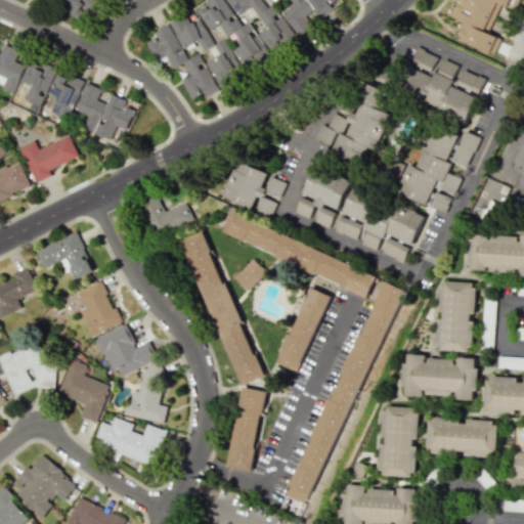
[(96,1),(94,0),(32,0),(33,1),(33,0),(44,0),(45,0),(56,0),(79,20),(96,1)]
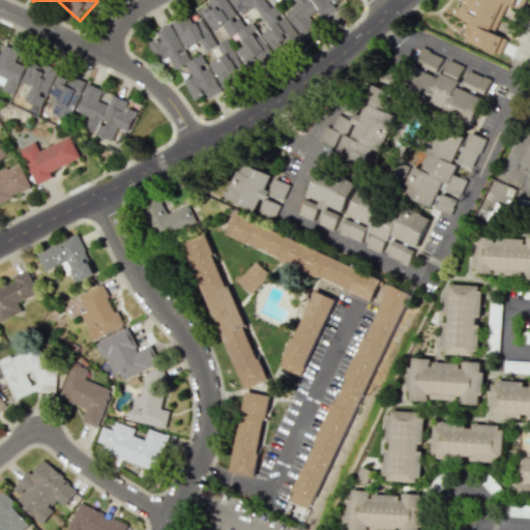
[(200,9),(211,31),(223,25),(229,37),(237,33),(243,46),(236,50),(228,38),(216,45),(223,55),(208,63),(222,88),(227,93),(239,87),(236,81),(246,70),(270,57),(271,56),(253,22),(245,26),(236,16),(227,0),(211,0),(205,7),(200,9)]
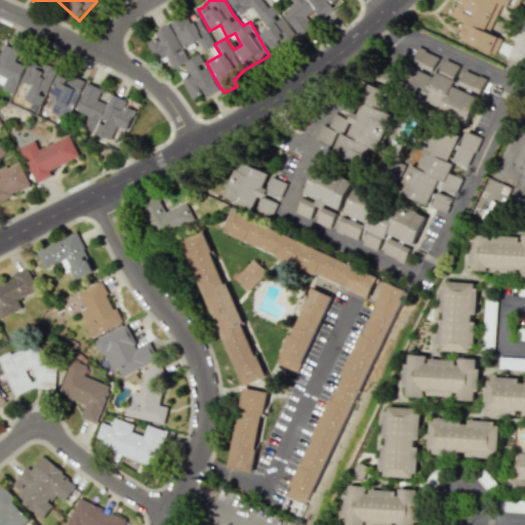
[(273,54),(296,38),(273,4),(267,8),(261,0),(227,0),(238,15),(251,6),(267,28),(259,33),(273,54)]
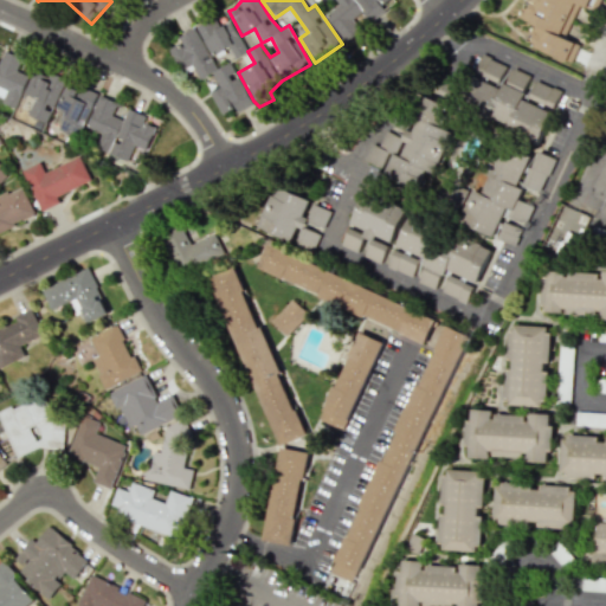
[(388,0),(314,0),(317,4),(322,0),(335,0),(337,2),(327,14),(345,43),(367,28),(359,14),(362,13),(372,21),(384,10),(381,5),(388,0)]
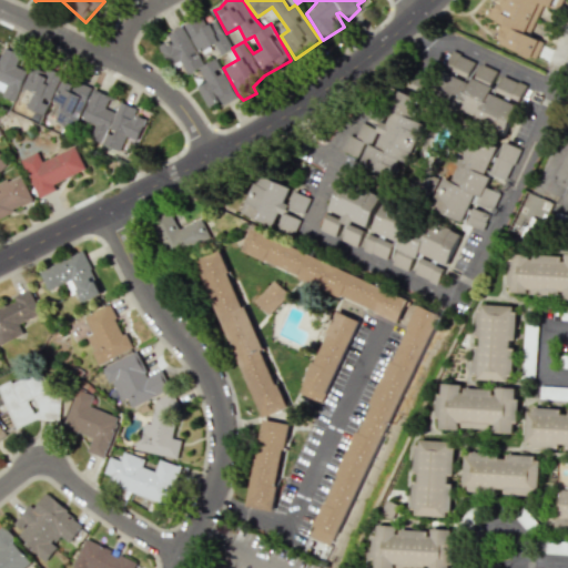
[(214,43),(220,54),(231,49),(216,20),(204,26),(200,17),(184,24),(198,52),(214,43)]
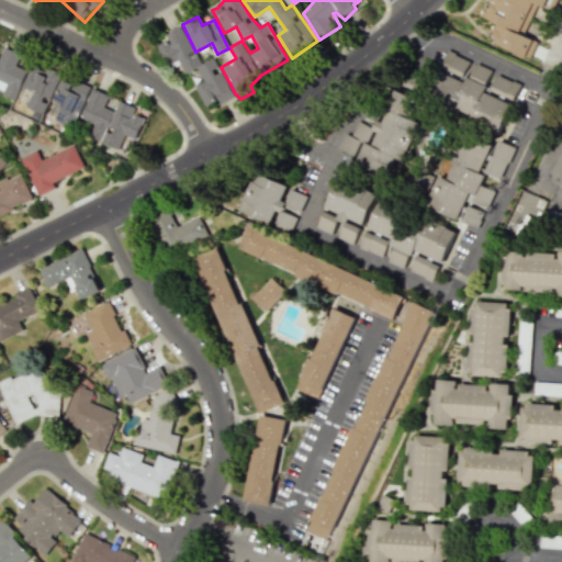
[(200,64),(181,25),(164,34),(167,41),(157,45),(167,66),(178,60),(184,74),(197,68),(203,81),(195,86),(205,105),(218,99),(221,103),(234,97),(214,57),(200,64)]
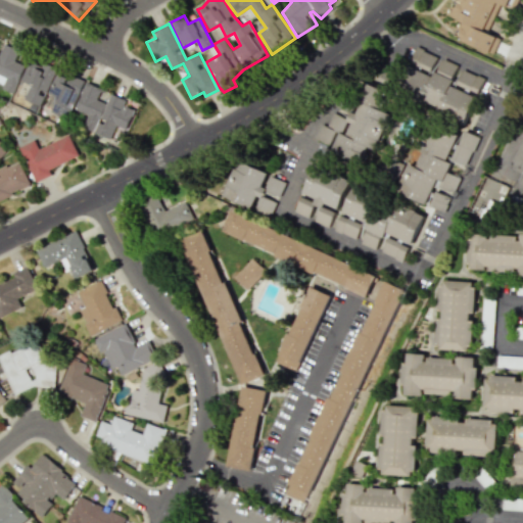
[(0,54),(0,82),(3,84),(1,88),(13,93),(25,65),(15,61),(19,50),(4,44),(0,54)]
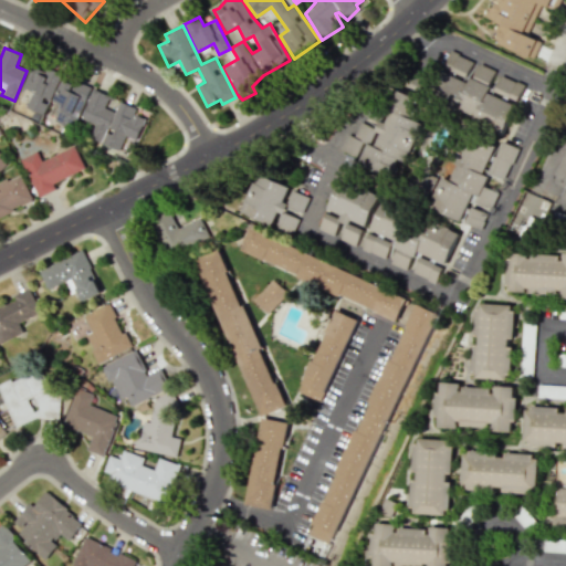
[(429,100),(474,114),(471,124),(504,136),(515,102),(517,102),(523,84),(495,74),(496,71),(475,63),(477,61),(449,52),(443,70),(440,69),(429,100)]
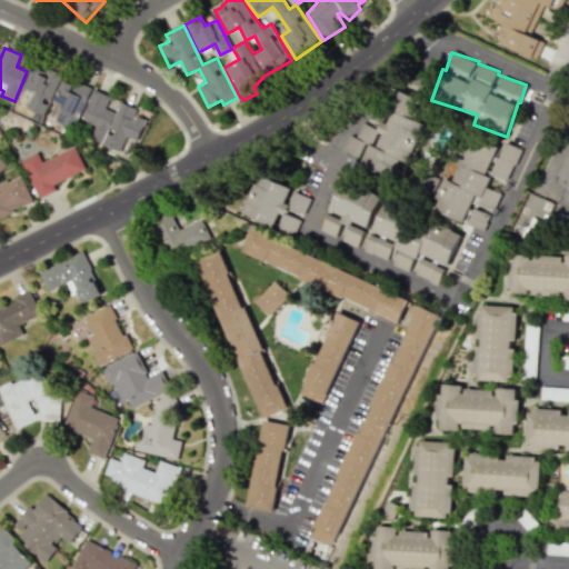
[(26,108),(45,116),(60,77),(32,65),(22,88),(32,91),(26,108)]
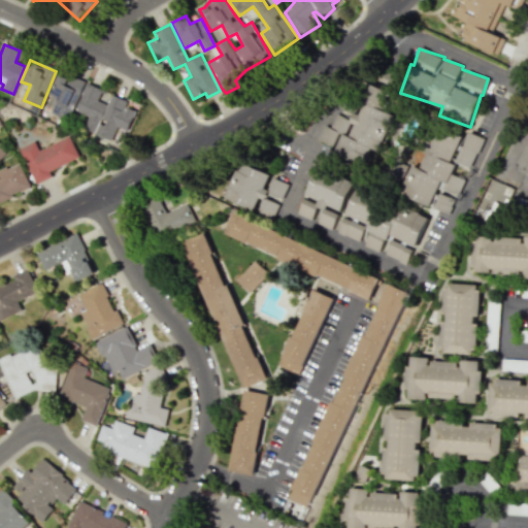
[(52,113),(71,120),(83,81),(56,74),(50,95),(57,97),(52,113)]
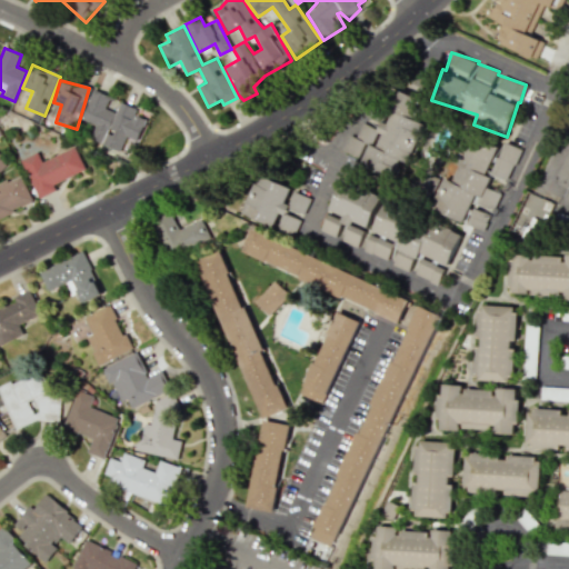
[(120,151),(126,137),(137,141),(146,119),(135,115),(137,108),(120,101),(117,112),(106,108),(111,97),(93,89),(81,119),(96,126),(90,139),(120,151)]
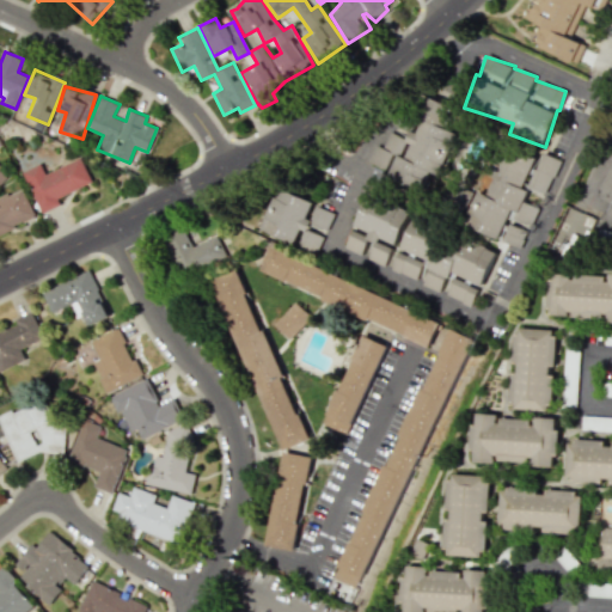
[(418,193),(430,171),(435,175),(457,133),(446,128),(456,109),(430,96),(412,130),(410,129),(405,139),(390,132),(381,148),(377,145),(368,161),(387,171),(385,176),(418,193)]
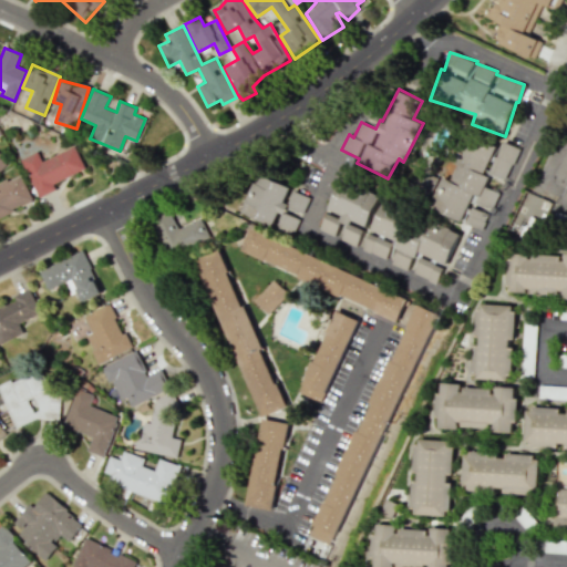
[(432,209),(461,222),(470,200),(492,209),(498,193),(484,187),(488,176),(484,174),(496,145),(467,133),(462,145),(460,144),(432,209)]
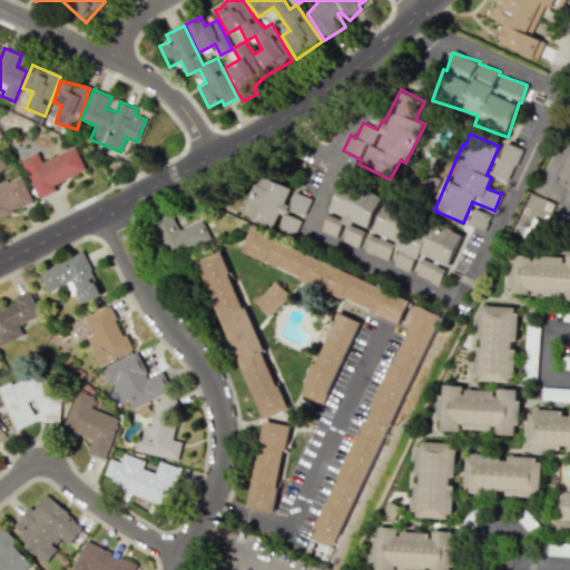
[(505,182),(521,149),(505,141),(490,174),(505,182)]
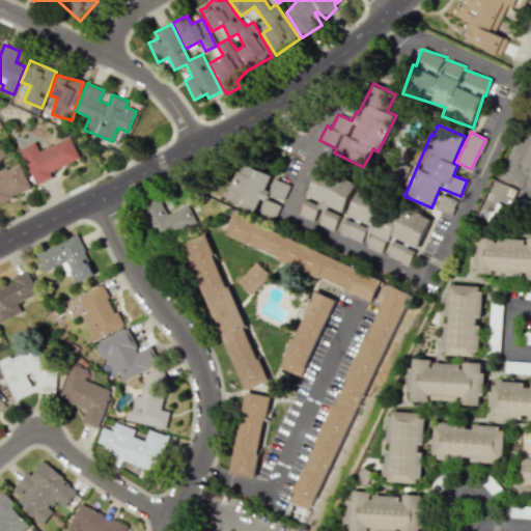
[(50,172),(80,158),(71,137),(39,150),(35,141),(20,148),(36,186),(53,177),(50,172)]
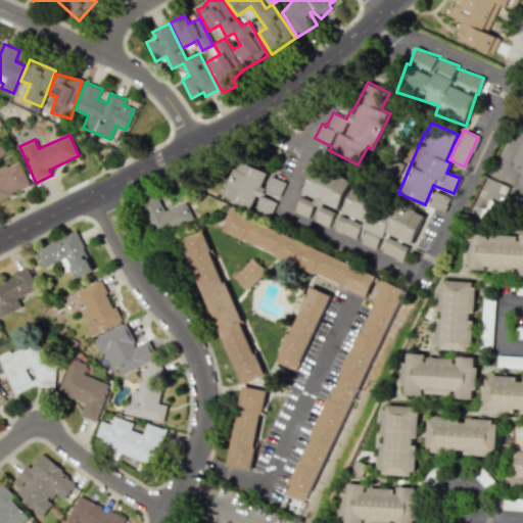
[(31,185),(19,160),(0,169),(0,156),(1,156),(7,150),(0,142),(0,200),(10,196),(13,193),(31,185)]
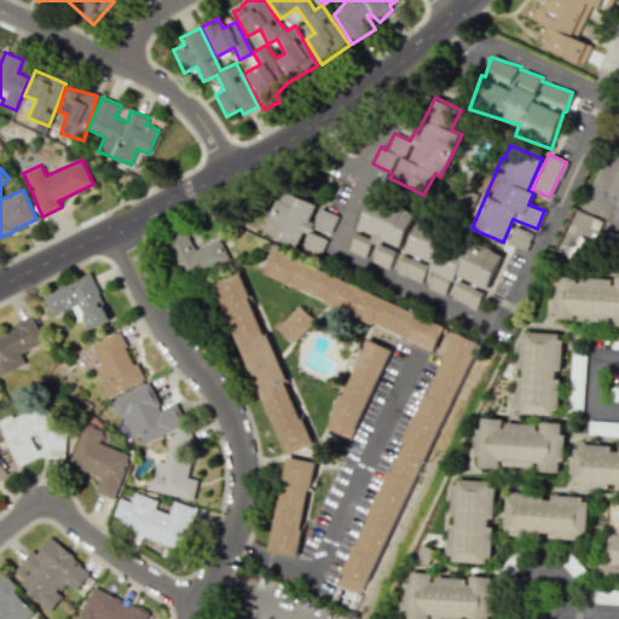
[(264,232),(300,247),(300,248),(319,256),(328,236),(329,236),(337,215),(317,207),(319,204),(281,189),(264,232)]
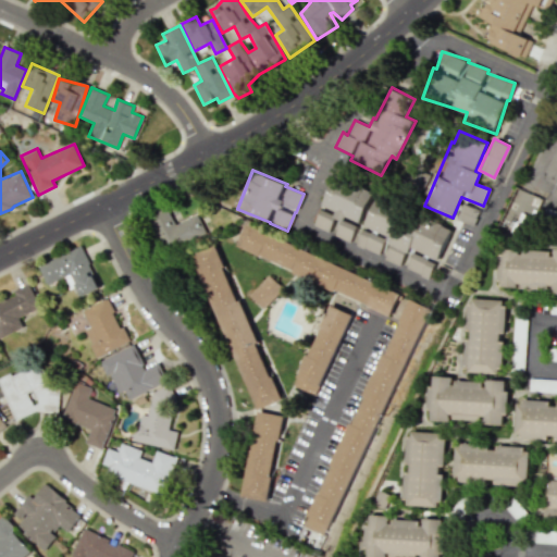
[(373,192),(335,175),(322,206),(336,211),(335,214),(359,224),(373,192)]
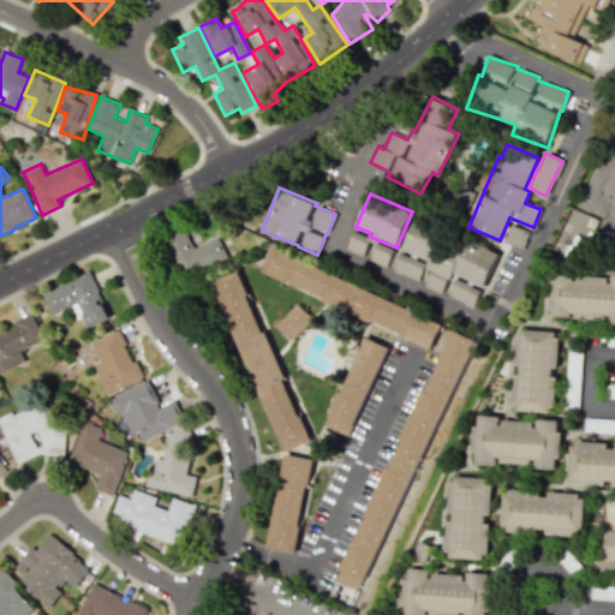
[(402,250),(433,262),(423,286),(442,294),(447,279),(453,281),(447,297),(473,308),(481,288),(484,290),(499,251),(415,219),(402,250)]
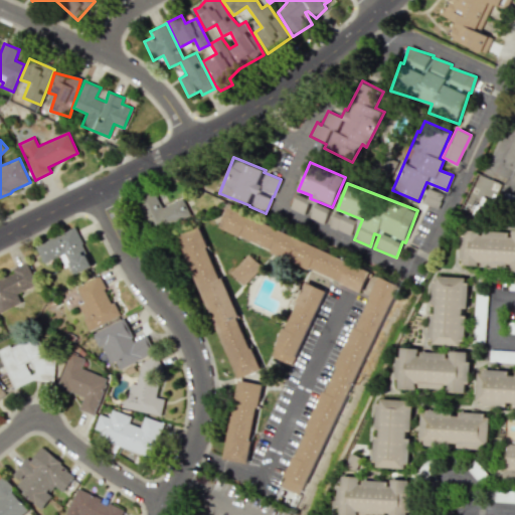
[(183,198),(161,207),(155,191),(137,198),(150,232),(191,217),(183,198)]
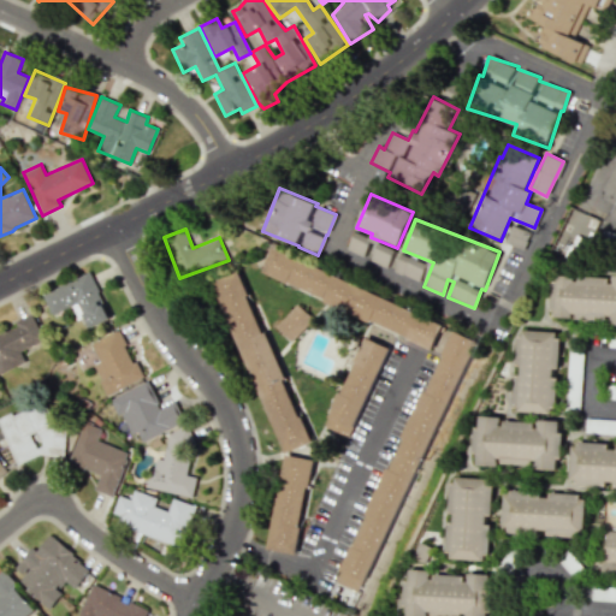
[(363,256),(369,240),(353,234),(347,250),(363,256)]
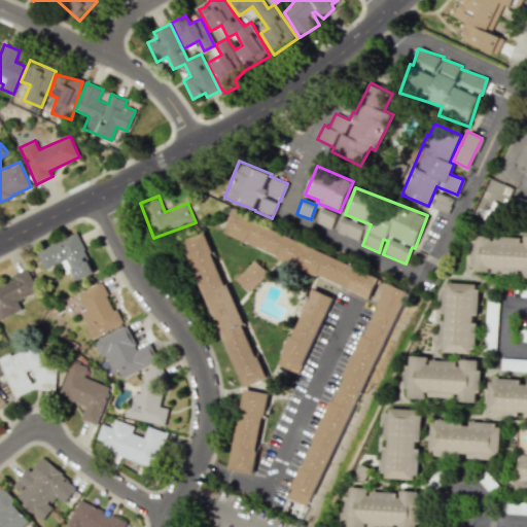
[(330,230),(338,215),(323,208),(316,222),(330,230)]
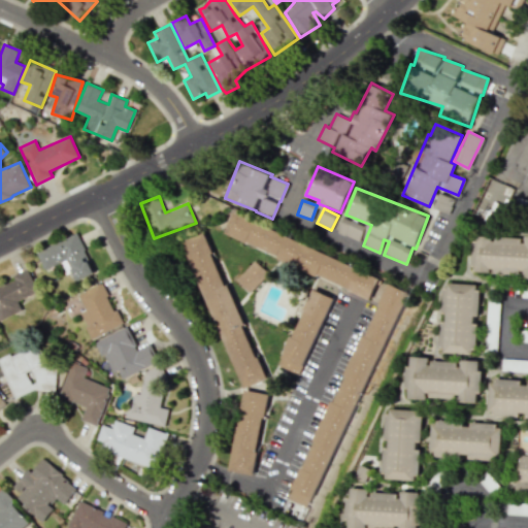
[(369,300),(380,279),(235,211),(226,232),(369,300)]
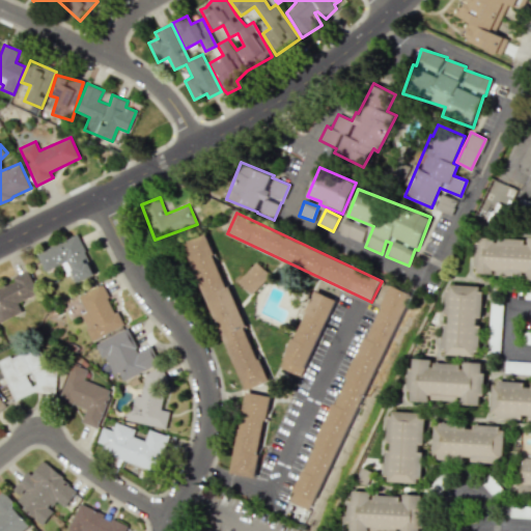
[(338,233),(361,244),(367,228),(345,218),(338,233)]
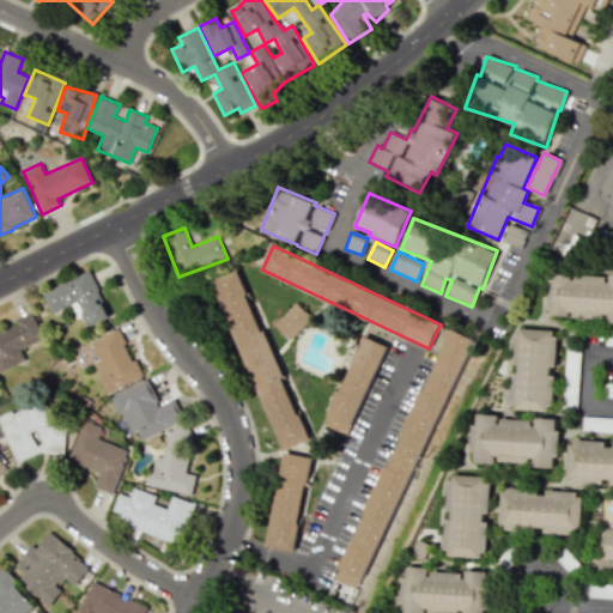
[(211,280),(284,450),(311,437),(237,268),(211,280)]
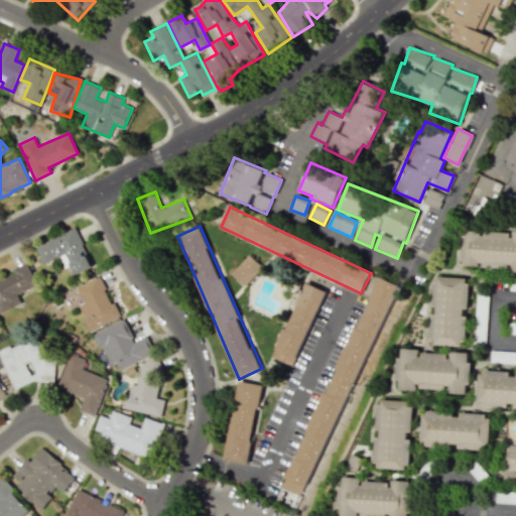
[(92,267),(76,229),(35,246),(43,263),(66,254),(75,274),(92,267)]
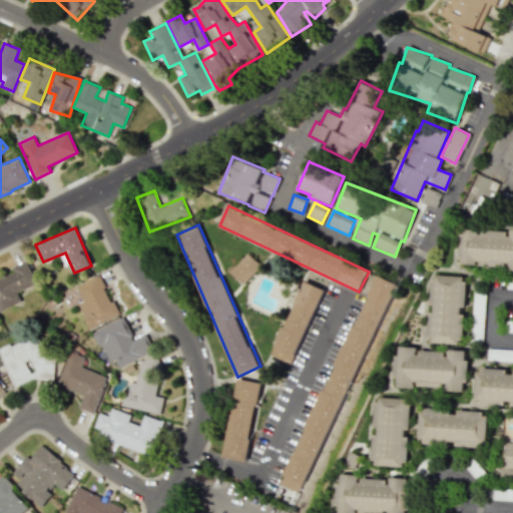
[(460,229),(459,264),(478,265),(478,266),(508,267),(507,271),(512,270),(512,227),(508,228),(508,230),(460,229)]
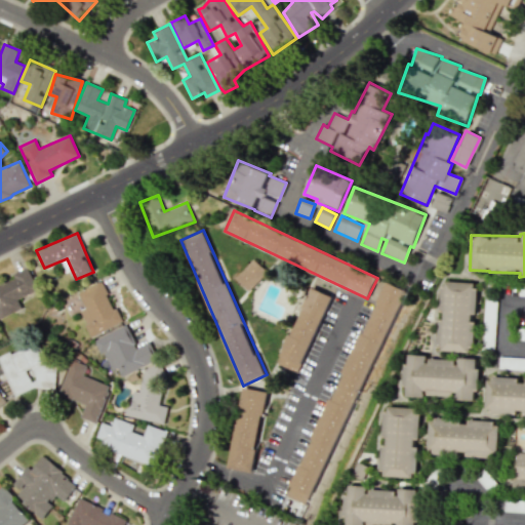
[(234,278),(248,291),(267,272),(252,258),(234,278)]
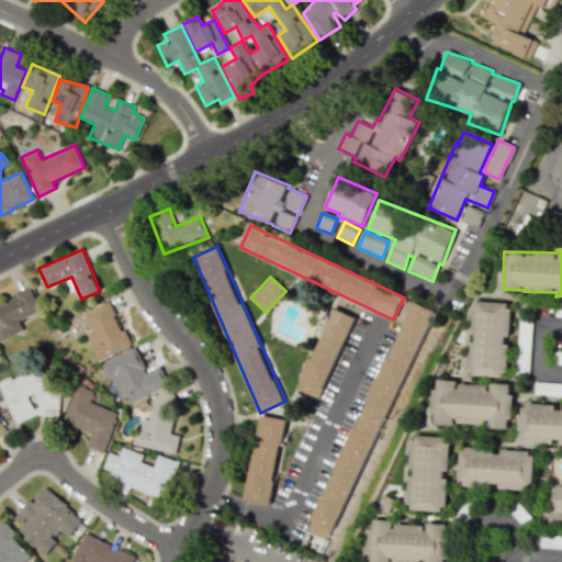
[(0,339),(23,330),(19,321),(41,312),(30,287),(13,293),(15,298),(0,303),(0,339)]
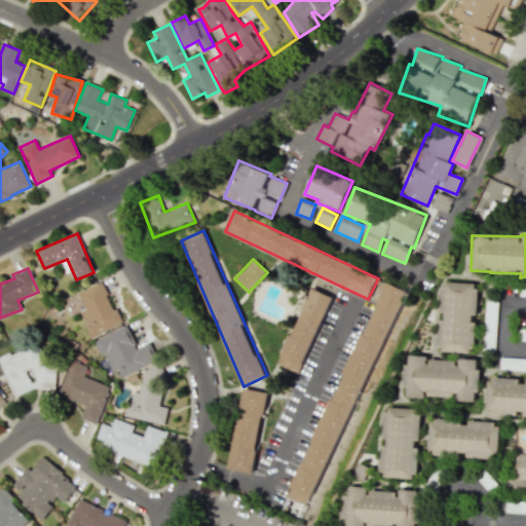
[(121,325),(103,282),(78,292),(84,309),(80,310),(90,337),(121,325)]
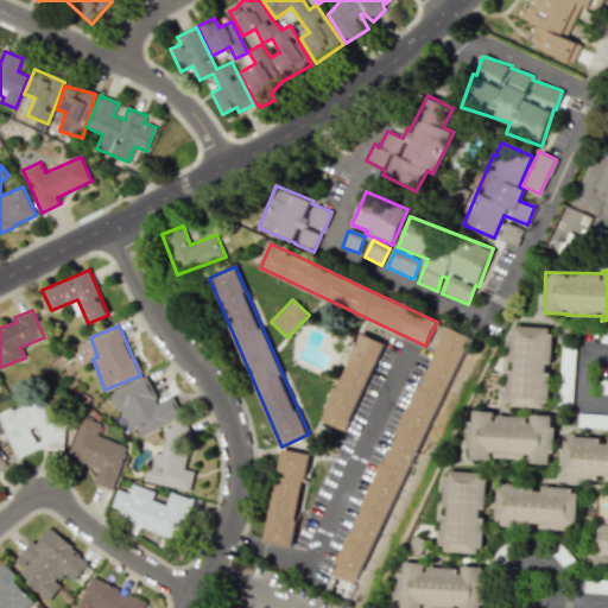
[(333,572),(355,584),(472,337),(448,325),(333,572)]
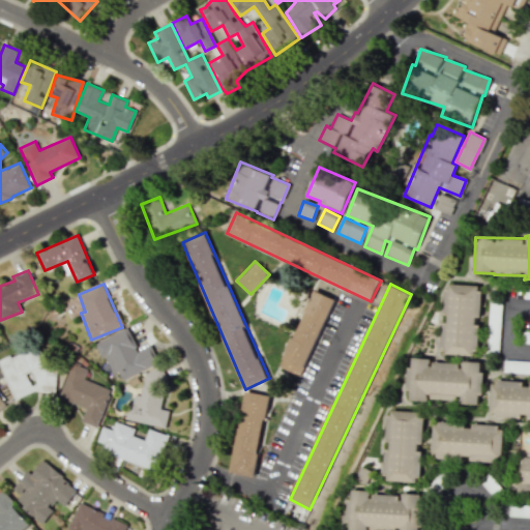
[(441,353),(478,355),(481,286),(446,284),(445,322),(443,322),(441,353)]
